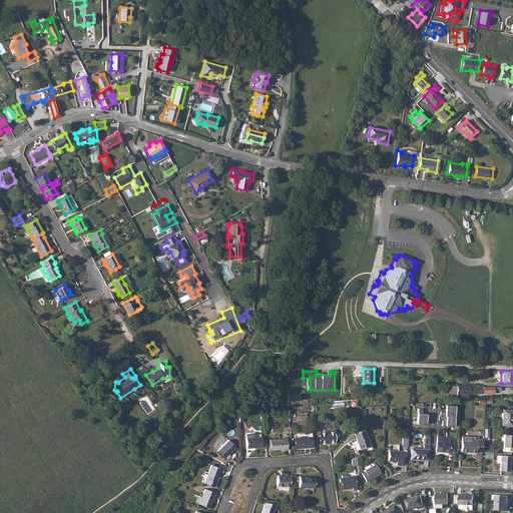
[(475,394),(475,387),(454,386),(454,395),(461,395),(461,394),(475,394)]
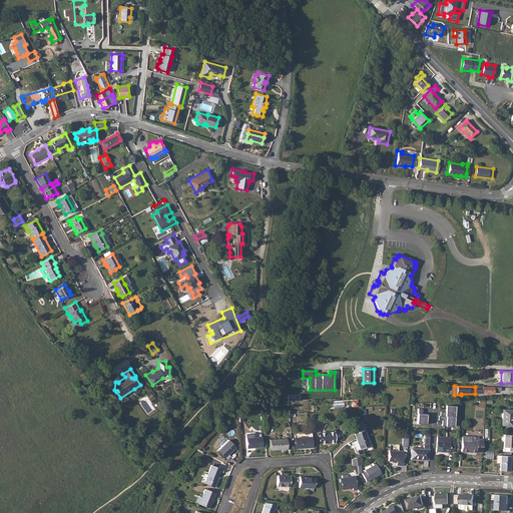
[(457,406),(447,406),(446,413),(442,412),(442,416),(457,417),(457,406)]
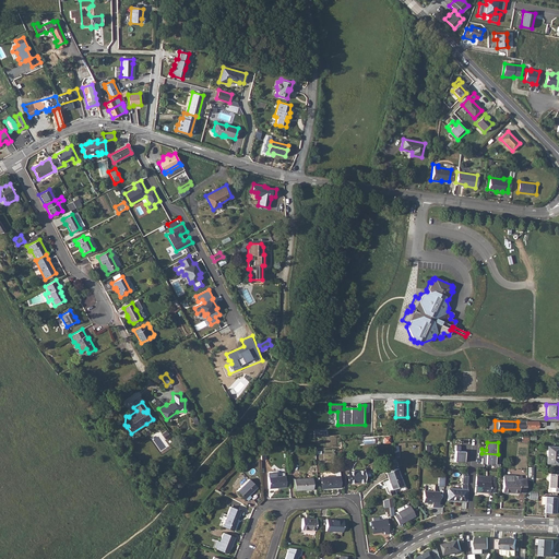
[(462,451),(462,445),(458,445),(458,462),(466,462),(466,451),(462,451)]
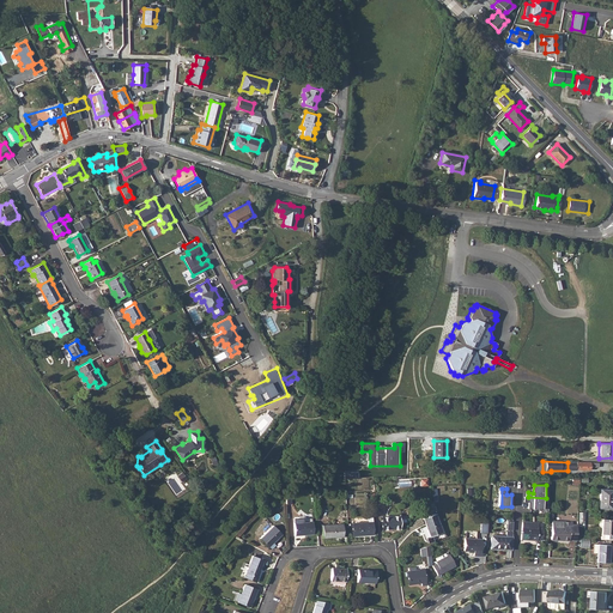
[(612,490),(600,489),(599,508),(612,509),(612,496),(612,490)]
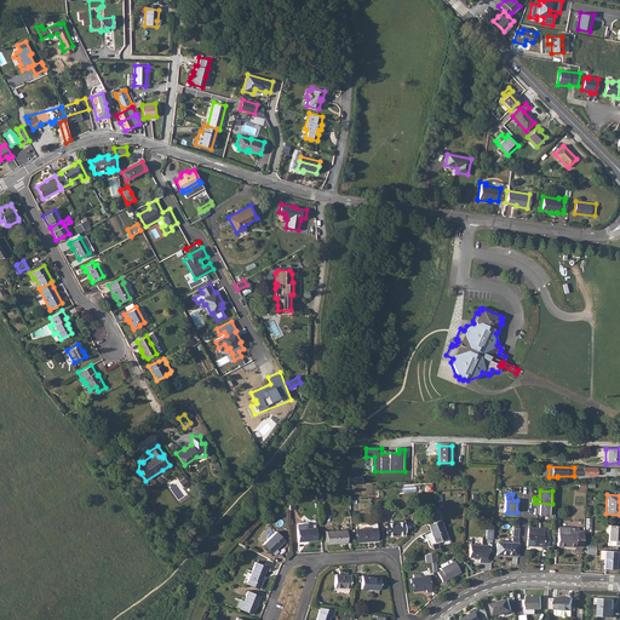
[(552,504),(534,503),(533,507),(537,507),(537,515),(551,516),(552,504)]
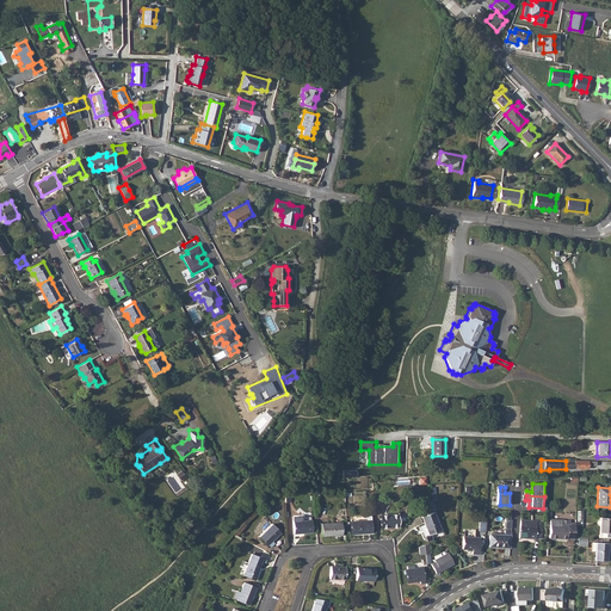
[(421,517),(429,535),(440,531),(433,512),(421,517)]
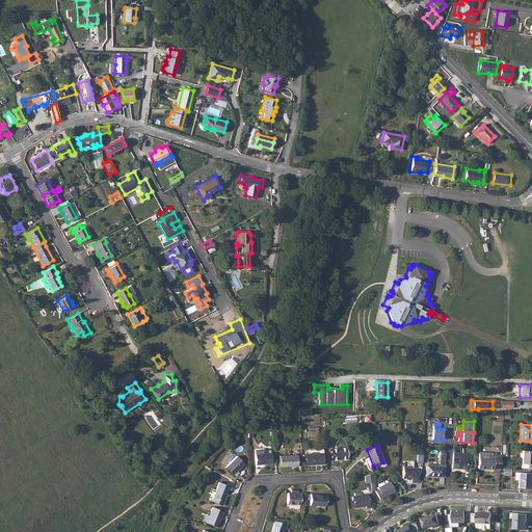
[(346,448),(330,449),(331,460),(347,459),(346,448)]
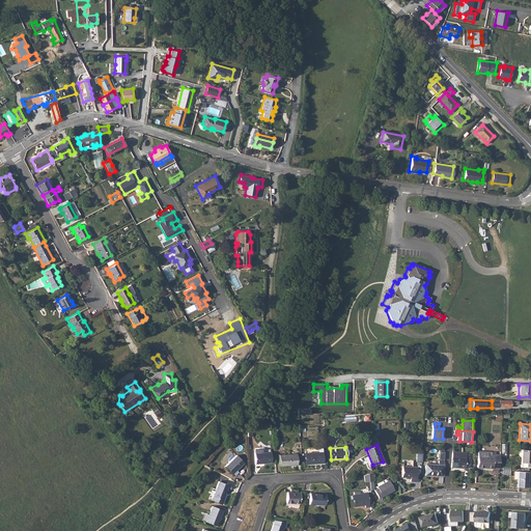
[(318,452),(305,453),(305,465),(324,464),(323,448),(318,448),(318,452)]
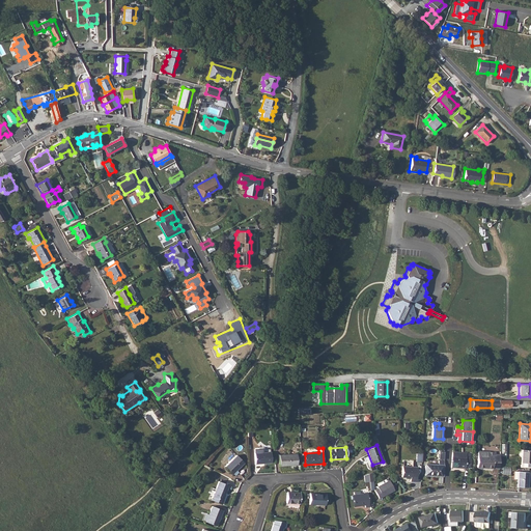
[(530,449),(521,449),(520,468),(530,468),(530,454),(530,449)]
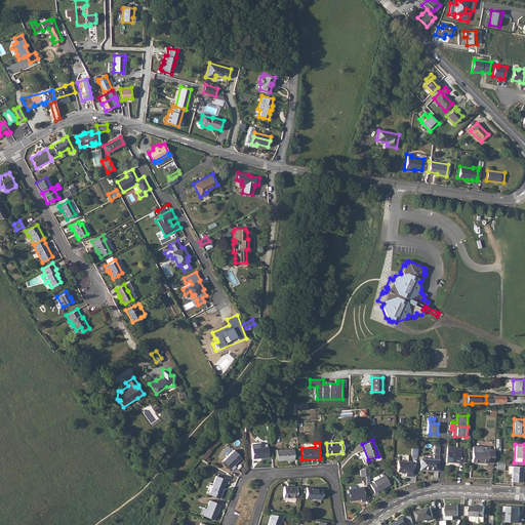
[(473,446),(472,461),(487,462),(493,462),(493,460),(494,450),(489,449),(489,447),(482,447),(473,446)]
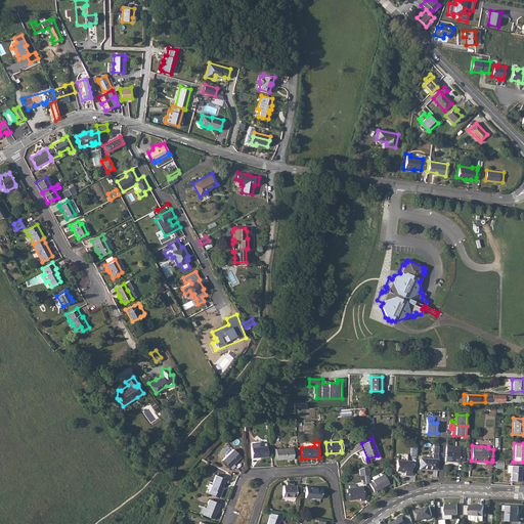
[(267,446),(251,447),(252,457),(268,456),(267,446)]
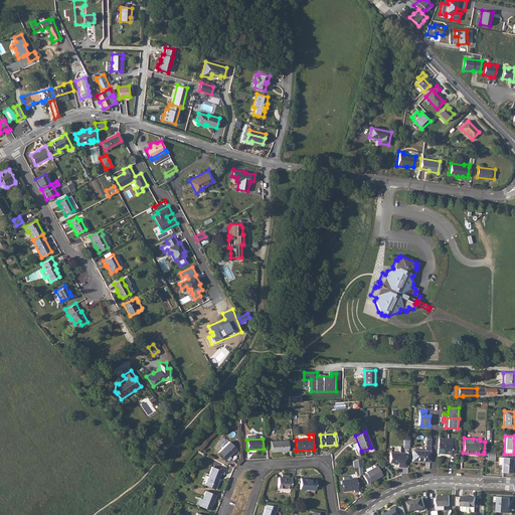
[(439,439),(438,454),(452,455),(452,454),(455,454),(456,445),(452,445),(452,440),(439,439)]
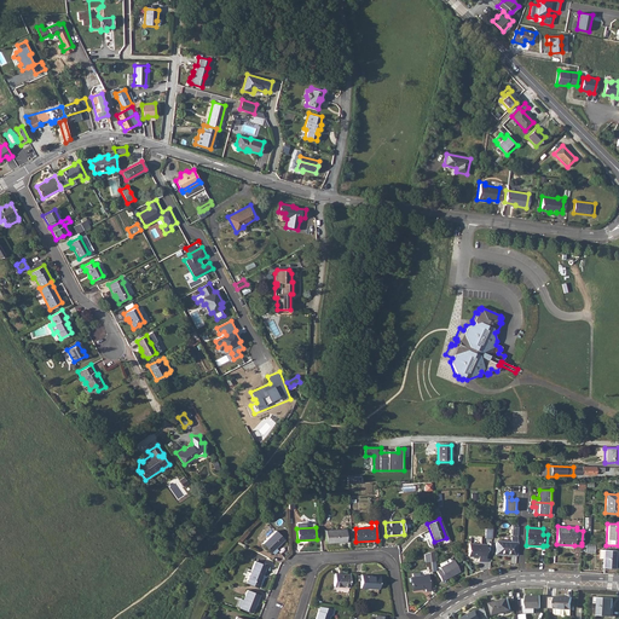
[(346,530),(325,531),(327,543),(347,542),(346,530)]
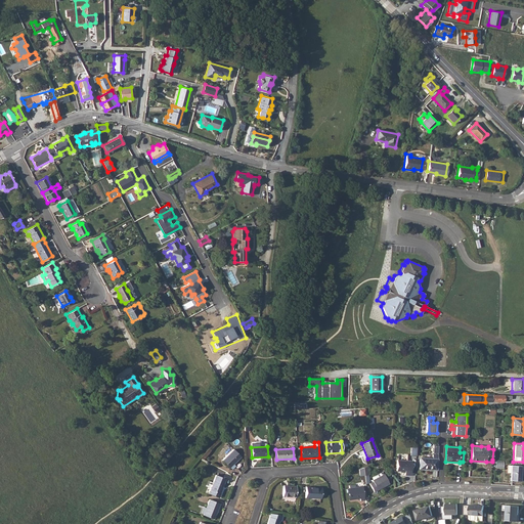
[(233,449),(222,461),(229,468),(241,456),(233,449)]
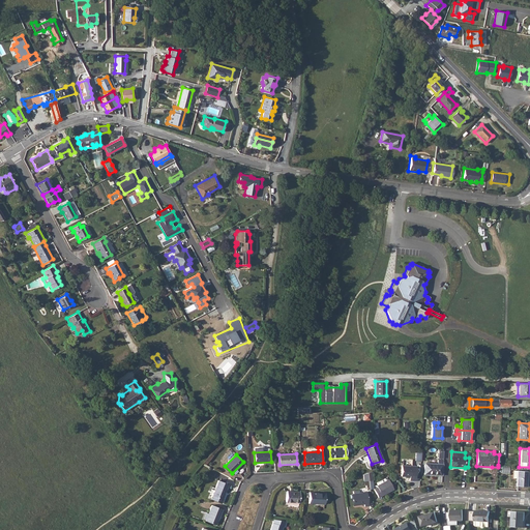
[(442,464),(424,463),(423,474),(442,475),(442,464)]
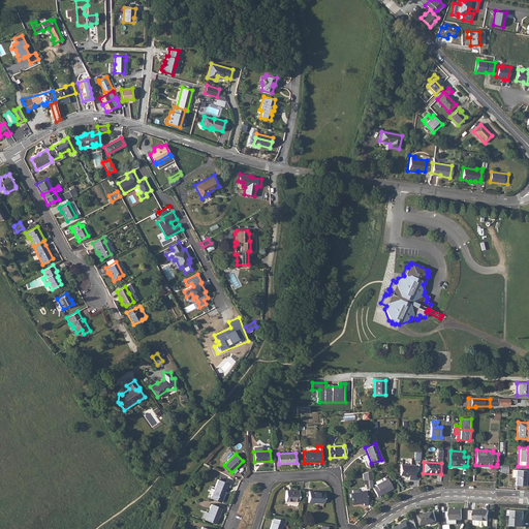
[(400,475),(404,475),(408,476),(408,477),(408,479),(414,480),(415,465),(401,465),(400,475)]
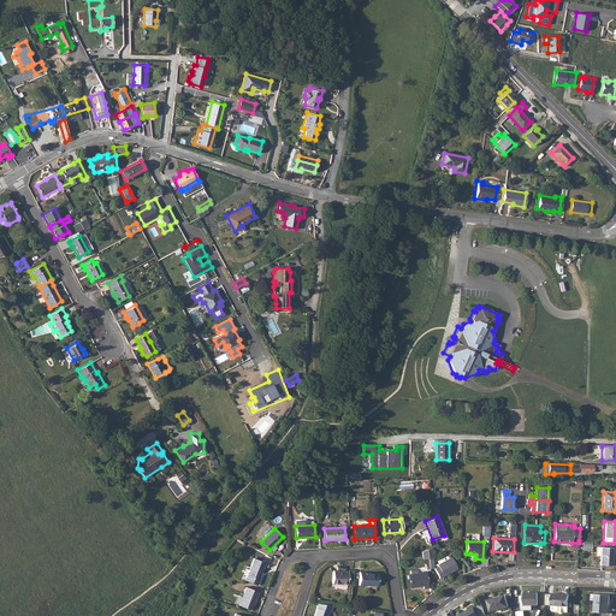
[(600,556),(599,564),(611,566),(612,548),(600,546),(597,546),(596,556),(600,556)]
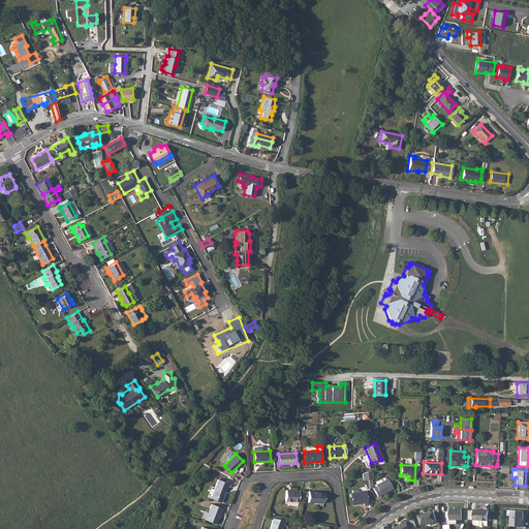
[(376,487),(373,488),(377,496),(393,488),(387,478),(384,480),(383,478),(377,481),(378,484),(375,485),(376,487)]
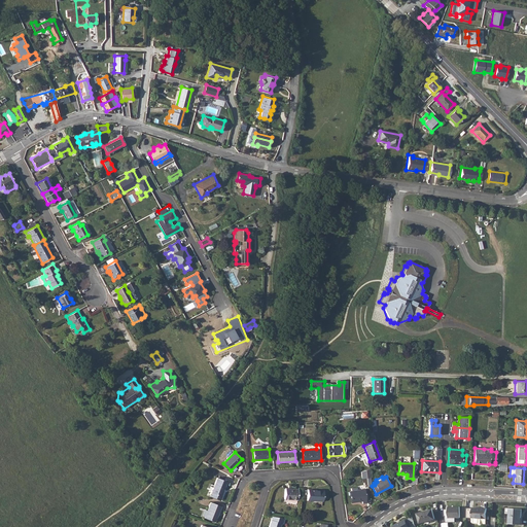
[(217,478),(211,493),(221,497),(226,482),(217,478)]
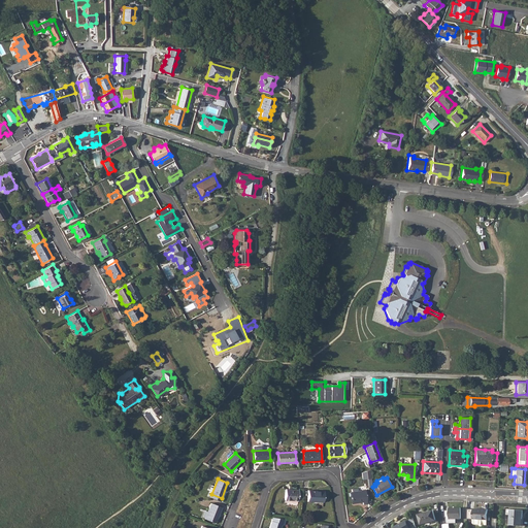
[(285,490),(285,500),(298,501),(298,490),(285,490)]
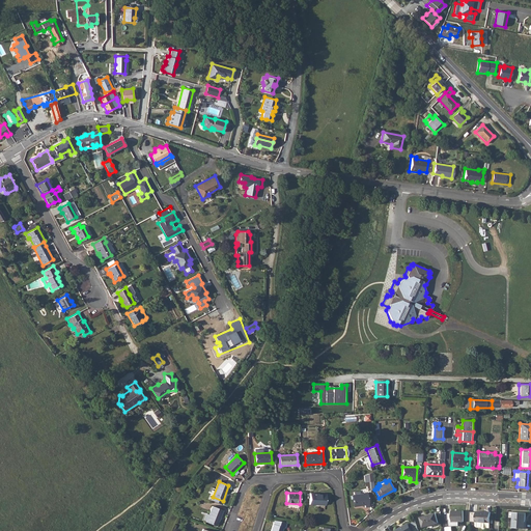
[(367,493),(352,495),(354,506),(364,505),(365,507),(369,506),(367,493)]
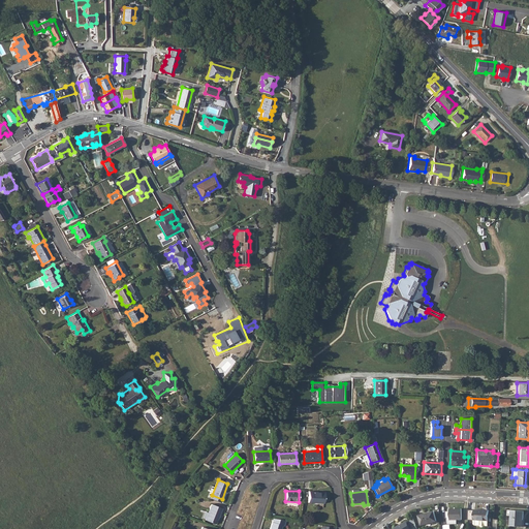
[(309,492),(308,502),(324,503),(324,493),(309,492)]
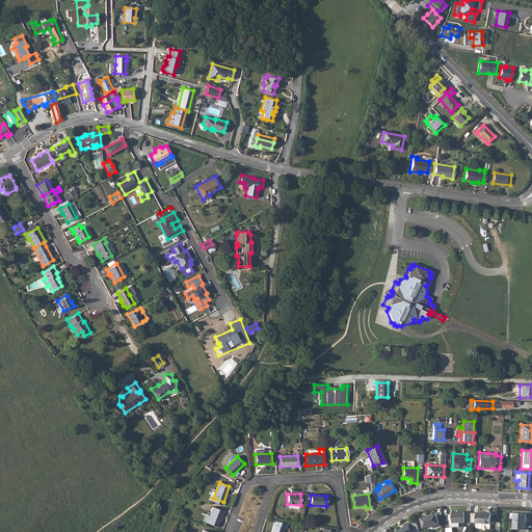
[(212,507),(206,523),(217,527),(222,511),(212,507)]
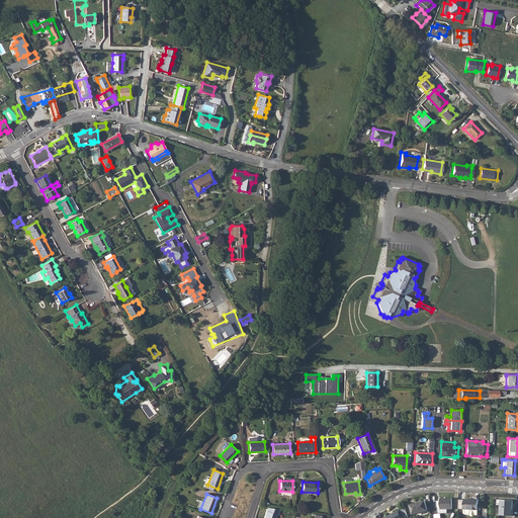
[(452,498),(437,498),(437,510),(441,510),(441,509),(452,509),(452,498)]
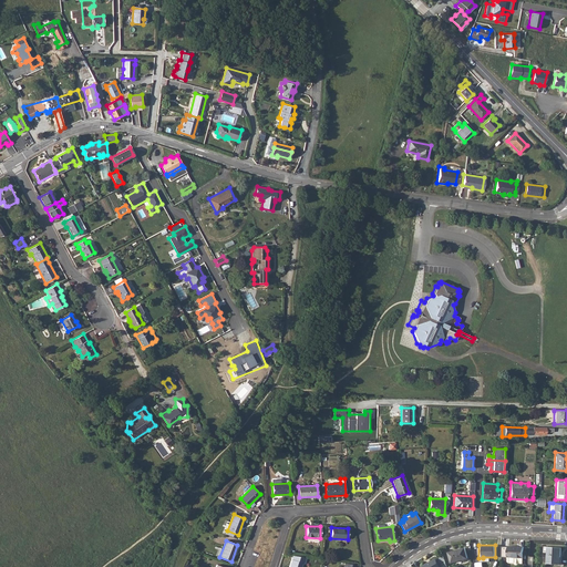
[(508,546),(507,557),(523,558),(524,547),(508,546)]
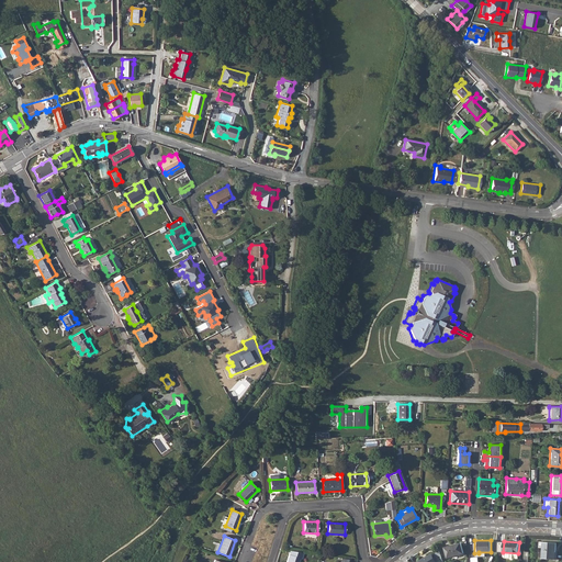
[(543,542),(542,558),(555,559),(555,554),(557,543),(543,542)]
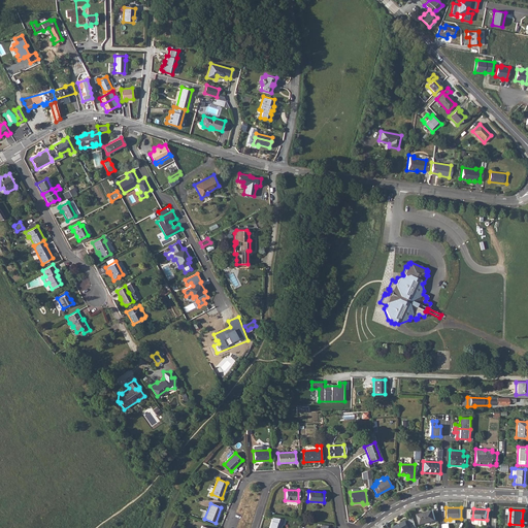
[(433,510),(419,515),(421,524),(436,520),(433,510)]
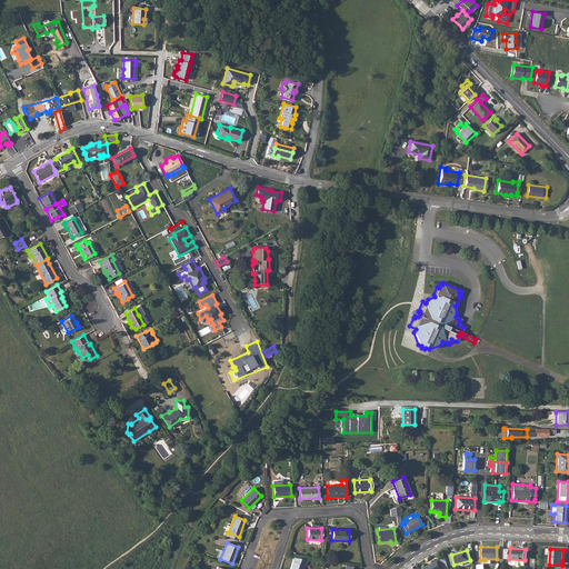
[(307,559),(293,558),(289,568),(301,568),(303,565),(305,566),(307,559)]
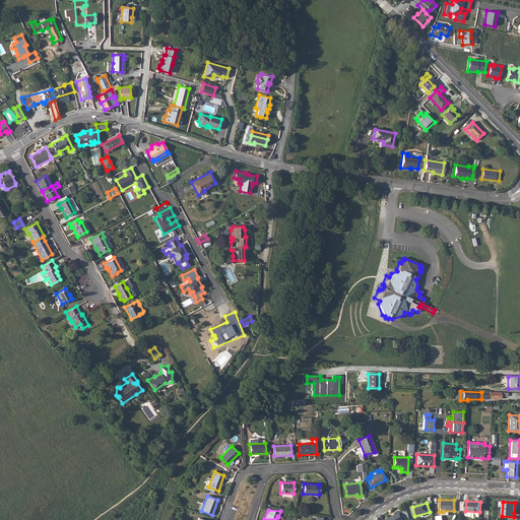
[(400,512),(388,519),(387,519),(410,519),(407,511),(401,514),(400,512)]
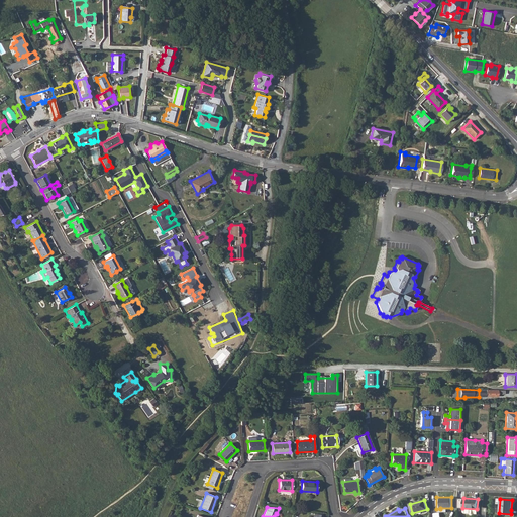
All buildings are outlined.
